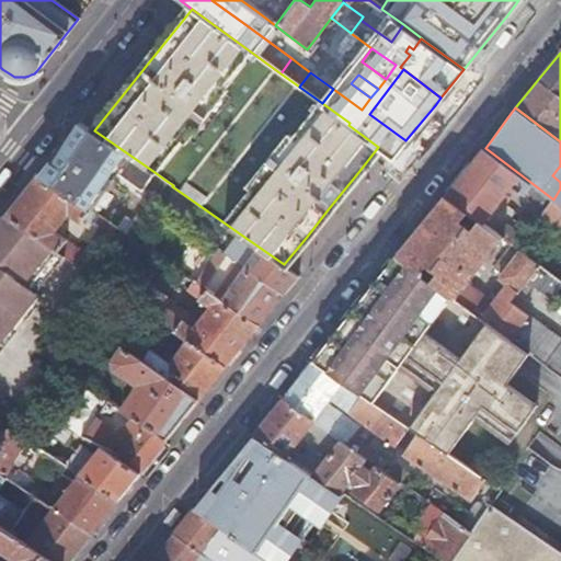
[(400,148),(405,140),(369,114),(368,114),(363,121),(355,115),(350,123),(348,125),(378,147),(392,157),(400,148)]
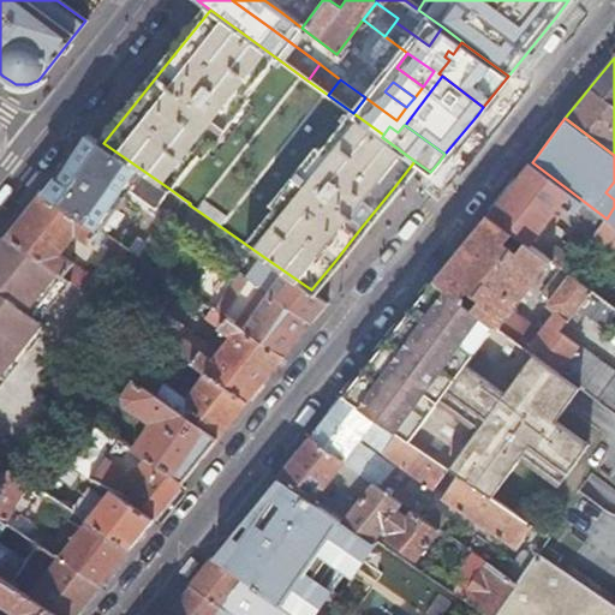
[(103,143),(88,132),(79,143),(41,191),(100,232),(127,191),(155,210),(169,189),(103,143)]
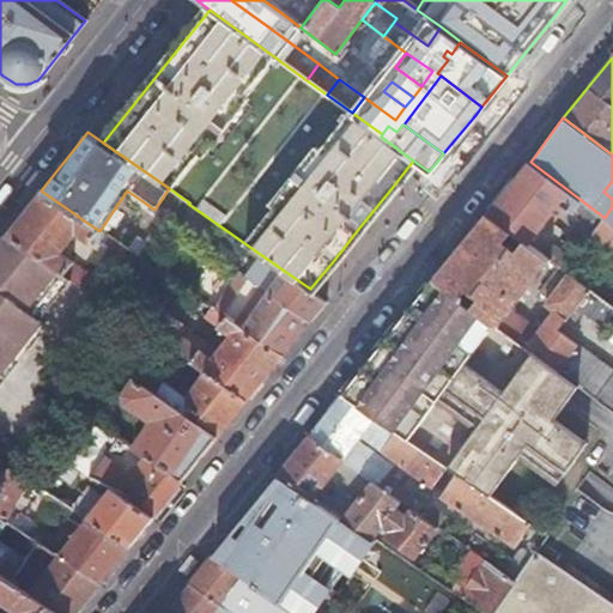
[(522,170),(487,212),(511,231),(525,241),(529,243),(536,234),(550,243),(557,234),(545,224),(562,202),(572,210),(574,208),(596,226),(590,235),(612,250),(612,224),(605,218),(530,162),(528,161),(522,170)]
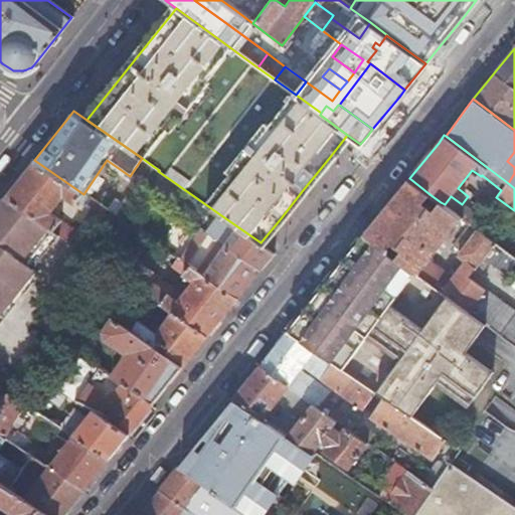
[(142,158),(130,176),(141,183),(153,166),(142,158)]
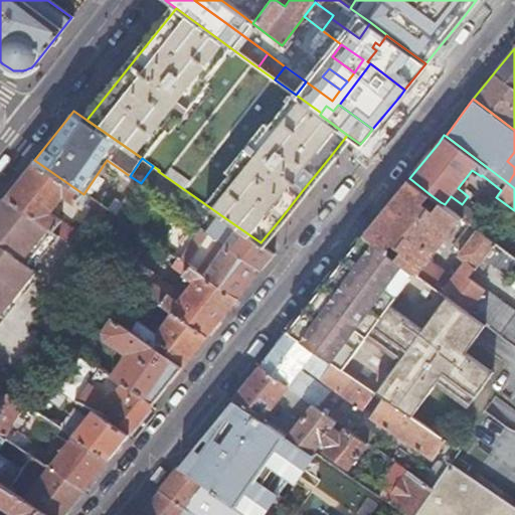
[(83,194),(34,160),(20,178),(5,198),(58,234),(63,237),(70,228),(49,213),(63,196),(74,203),(77,199),(82,202),(88,196),(83,194)]
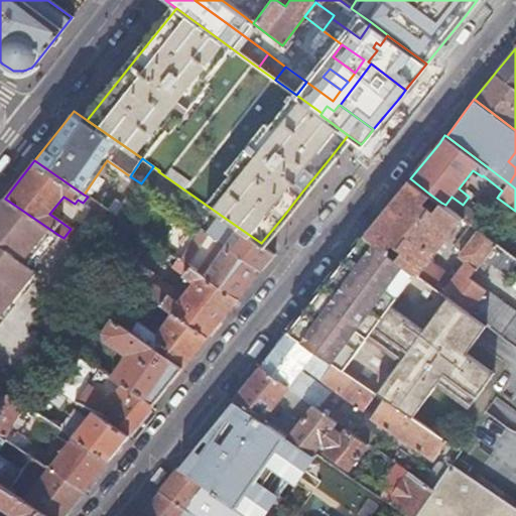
[(388,206),(366,234),(388,251),(394,243),(403,250),(397,258),(399,259),(469,311),(470,310),(500,333),(515,344),(515,312),(469,279),(479,265),(485,257),(491,261),(508,274),(515,263),(515,258),(475,227),(470,224),(455,245),(462,251),(460,255),(467,260),(458,273),(453,280),(446,276),(428,262),(462,218),(458,215),(445,205),(441,203),(435,211),(424,203),(430,195),(410,178),(388,206)]
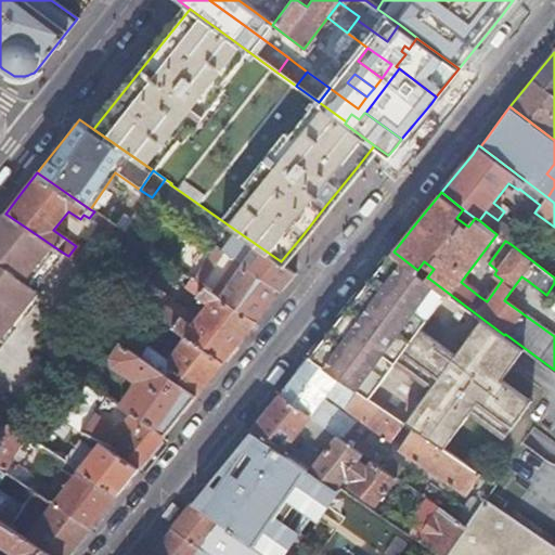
[(475,218),(463,209),(456,218),(468,227),(475,218)]
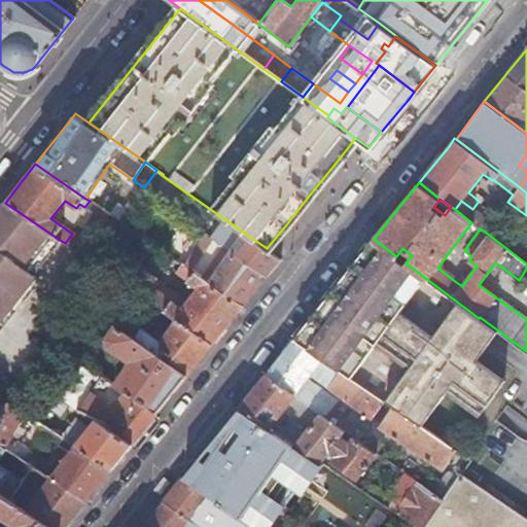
[(60,240),(5,203),(0,208),(0,318),(34,276),(32,275),(60,240)]
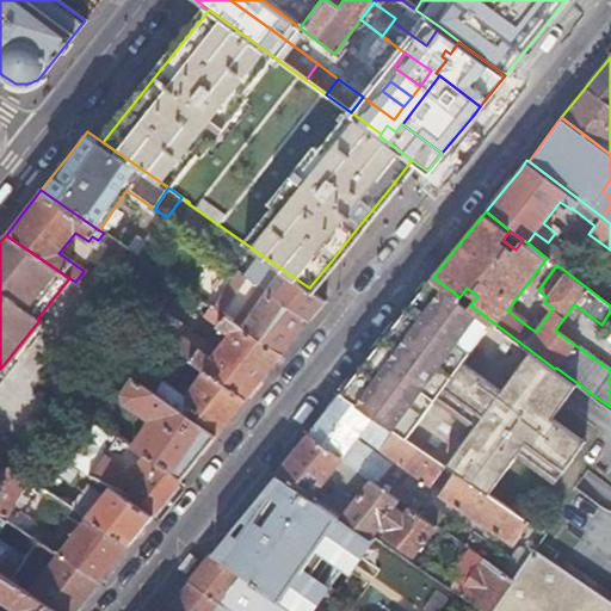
[(550,244),(542,254),(547,258),(556,265),(562,269),(569,258),(550,244)]
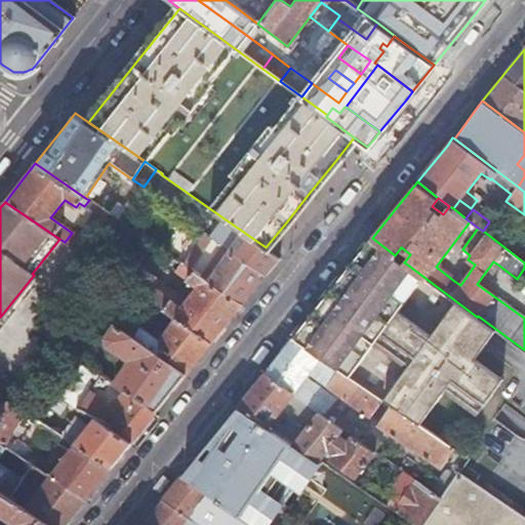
[(266,247),(223,217),(209,236),(265,275),(275,263),(279,256),(266,247)]
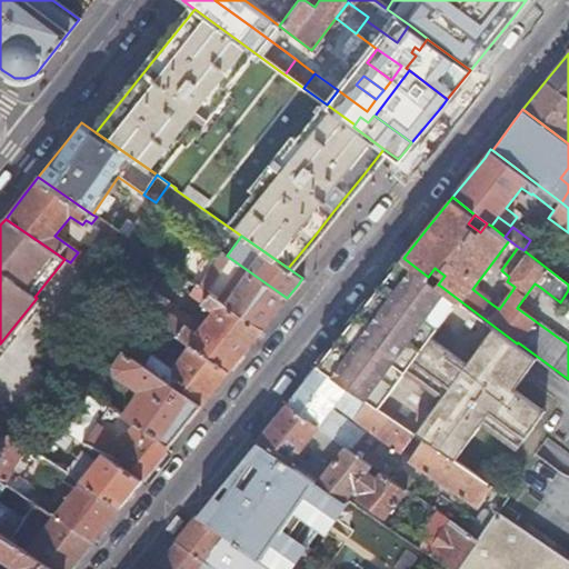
[(227,256),(223,253),(200,287),(262,329),(276,312),(287,298),(227,256)]
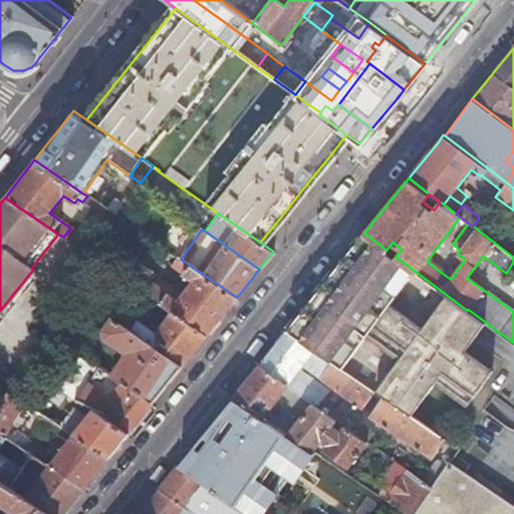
[(302,311),(286,330),(315,350),(315,349),(366,384),(374,390),(382,396),(418,420),(425,424),(447,393),(480,416),(505,378),(478,358),(498,331),(468,309),(467,310),(398,258),(396,257),(387,250),(364,233),(348,253),(333,271),(316,293),(302,311)]
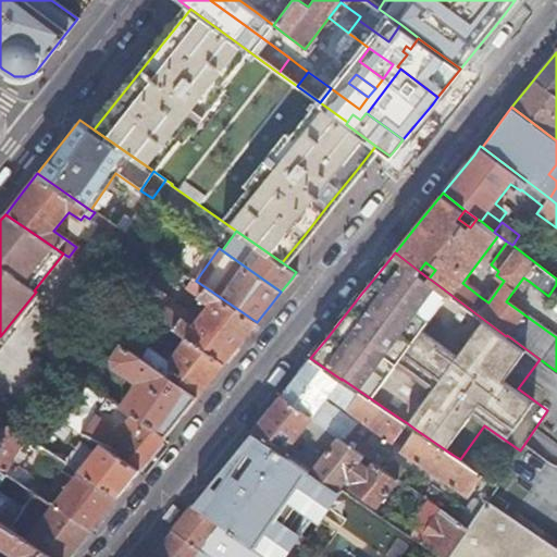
[(425,262),(419,271),(429,279),(435,270),(425,262)]
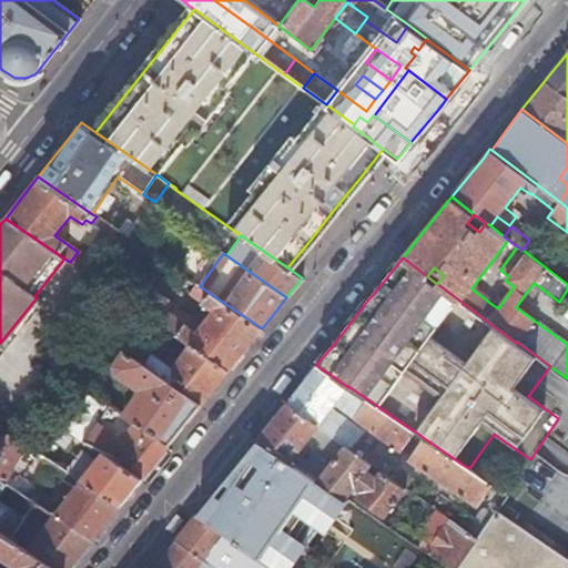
[(200,286),(194,282),(186,294),(208,308),(212,310),(201,326),(152,294),(141,311),(163,326),(227,369),(246,347),(262,328),(200,286)]
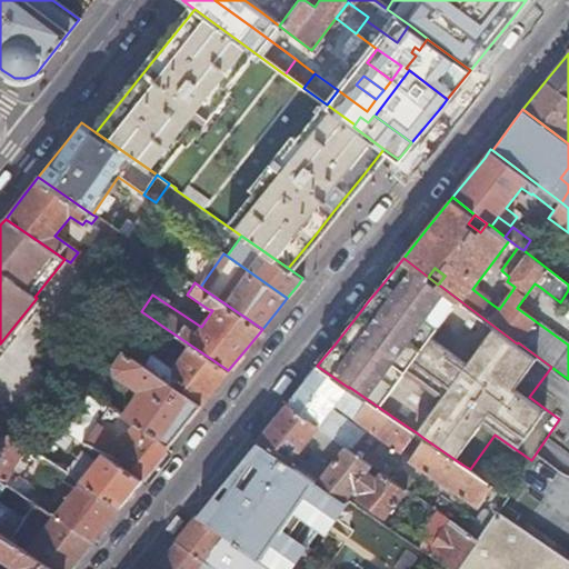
[(535,283),(528,292),(535,297),(541,288),(535,283)]
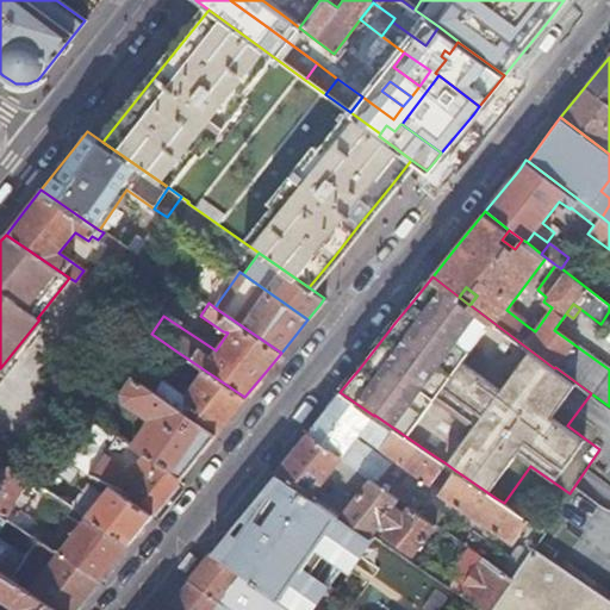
[(535,318),(528,327),(535,331),(541,323),(535,318)]
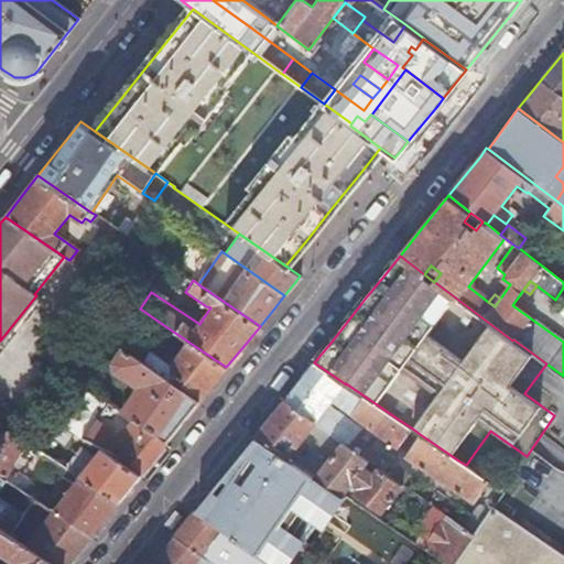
[(213,384),(226,367),(162,324),(159,331),(183,347),(172,365),(152,350),(144,361),(125,348),(125,349),(199,401),(205,393),(213,384)]
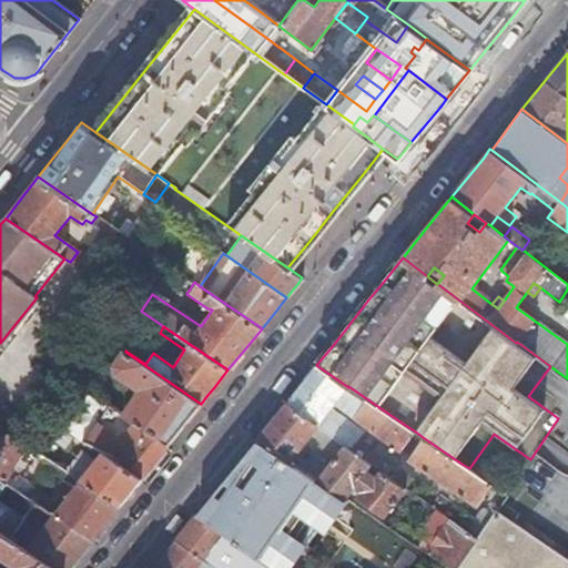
[(58,348),(49,363),(54,366),(63,353),(58,348)]
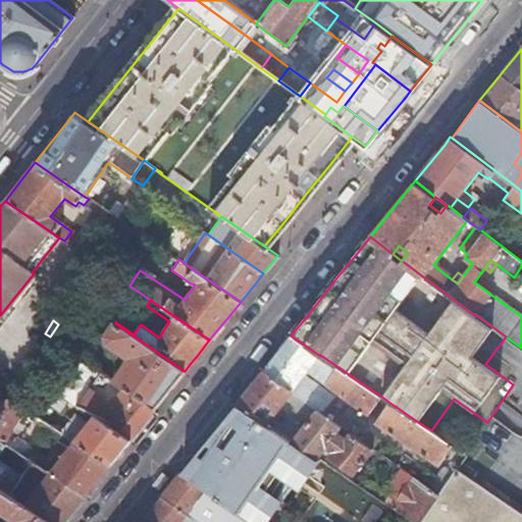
[(167,393),(185,371),(115,323),(107,335),(107,342),(120,351),(125,350),(129,353),(131,357),(115,381),(134,394),(155,408),(167,393)]
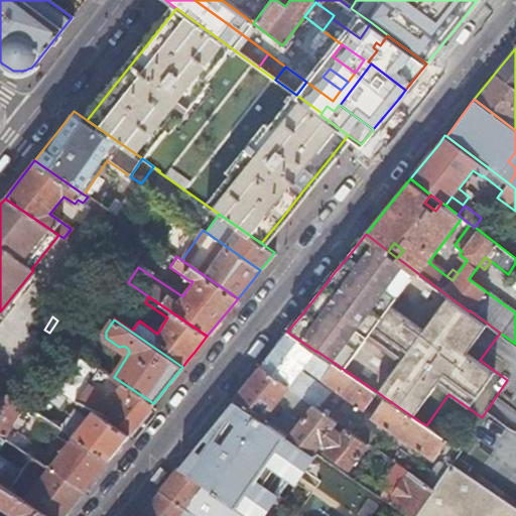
[(274,348),(261,365),(289,385),(287,388),(291,391),(302,398),(312,405),(326,414),(332,405),(325,400),(331,389),(306,372),(301,370),(304,366),(338,388),(364,407),(376,391),(368,386),(316,351),(316,352),(287,332),(274,348)]
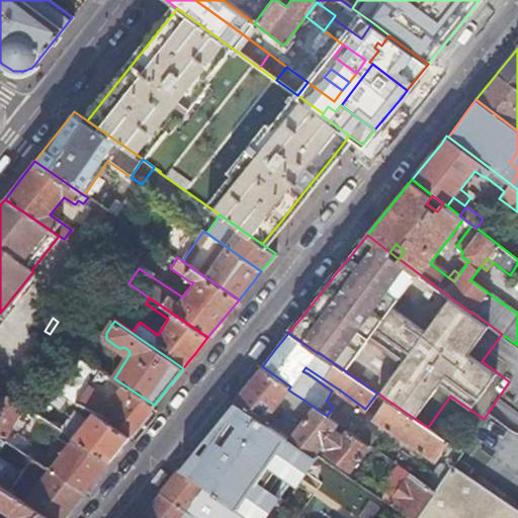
[(74,438),(108,460),(124,440),(128,436),(94,412),(86,423),(74,414),(82,404),(78,402),(90,383),(99,369),(79,354),(52,389),(60,395),(42,418),(74,438)]
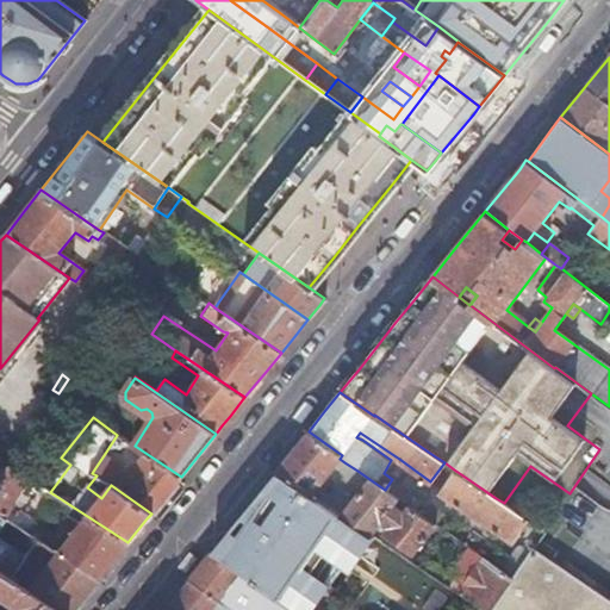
[(282,464),(277,471),(311,493),(340,459),(342,455),(309,431),(282,464)]
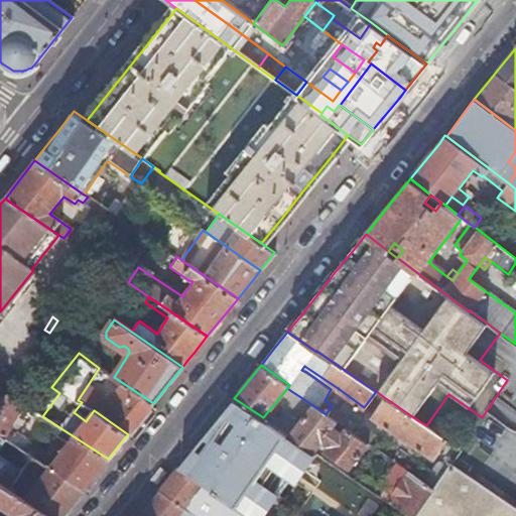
[(94,410),(128,434),(148,409),(153,403),(132,389),(126,398),(115,391),(110,399),(104,396),(102,398),(92,390),(95,386),(90,382),(78,400),(82,402),(94,410)]
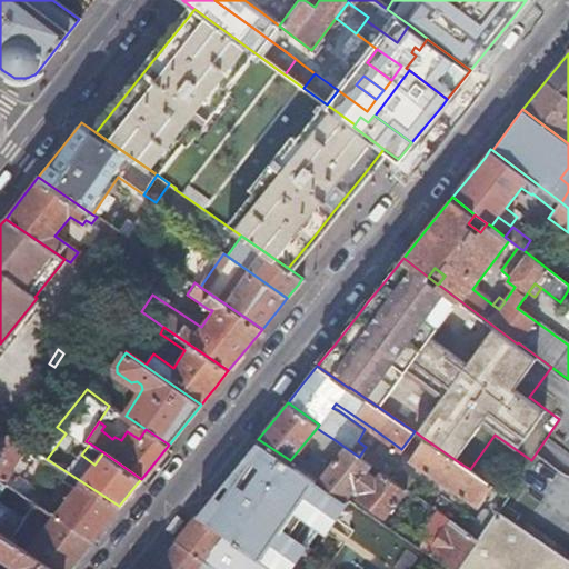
[(333,439),(321,431),(318,436),(331,445),(333,439)]
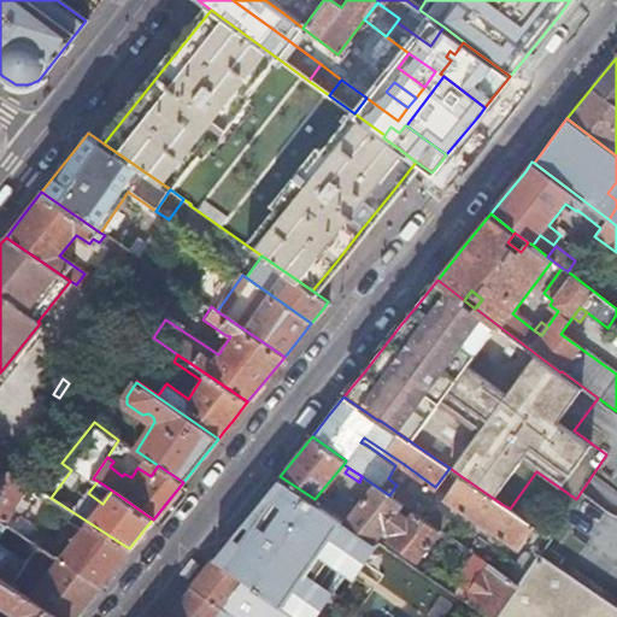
[(0,483),(0,519),(6,524),(30,485),(10,470),(0,483)]
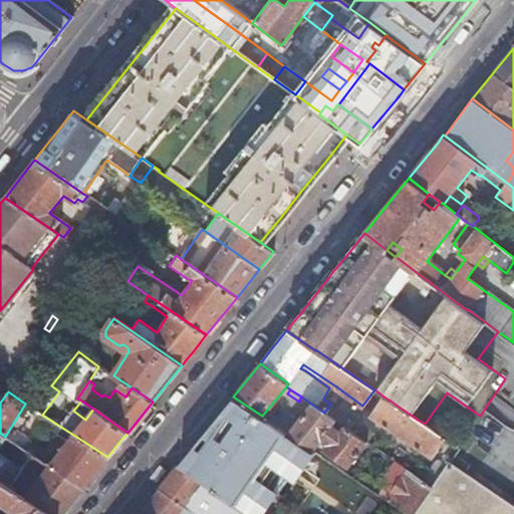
[(445,438),(425,424),(418,420),(382,396),(370,414),(432,458),(445,438)]
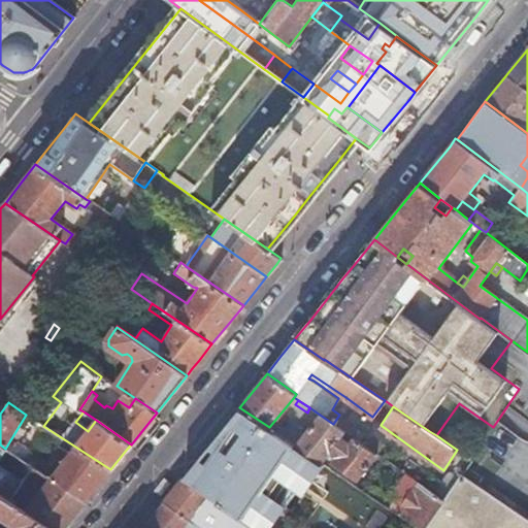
[(217,447),(216,448),(216,449),(213,448),(209,444),(195,462),(183,477),(208,496),(207,497),(227,510),(254,527),(271,527),(306,479),(312,483),(326,465),(321,462),(320,462),(295,446),(284,437),(269,427),(239,407),(228,422),(231,423),(243,432),(238,439),(248,446),(238,458),(223,448),(222,447),(221,447),(220,446),(219,446),(218,447),(217,447)]
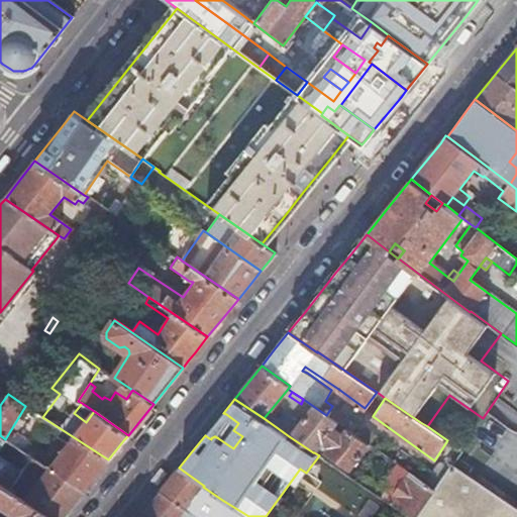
[(337,423),(326,415),(313,406),(289,436),(313,452),(314,452),(323,440),(331,446),(329,448),(329,452),(350,468),(369,443),(346,427),(343,431),(335,426),(337,423)]
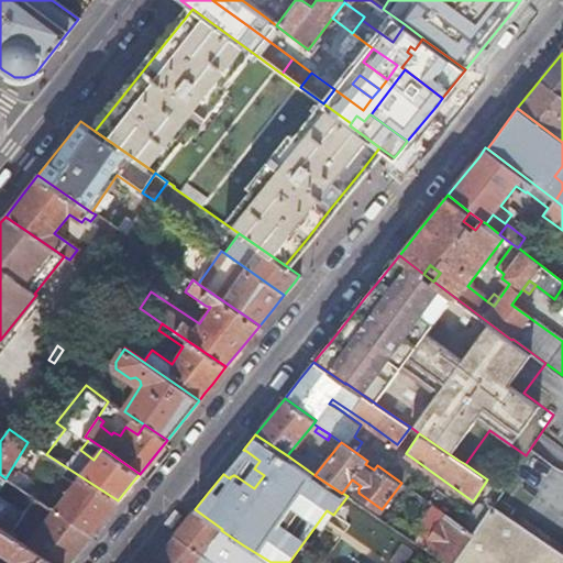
[(362,442),(355,452),(367,461),(368,459),(374,451),(362,442)]
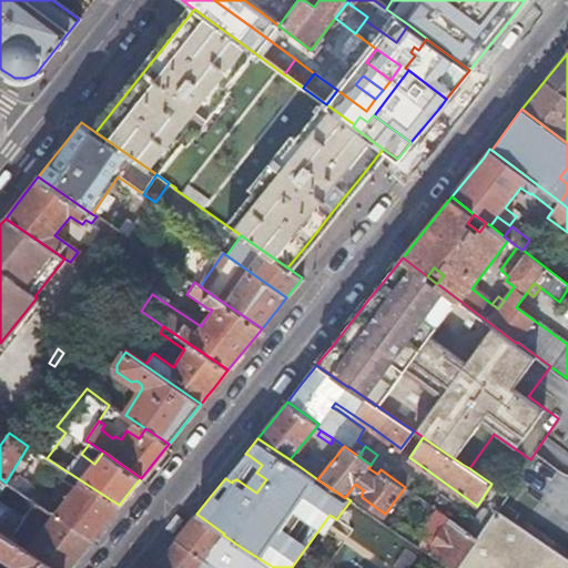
[(262,465),(249,455),(240,468),(230,482),(232,483),(232,482),(233,480),(234,480),(235,479),(236,479),(237,480),(239,480),(240,482),(256,493),(266,479),(256,473),(262,465)]
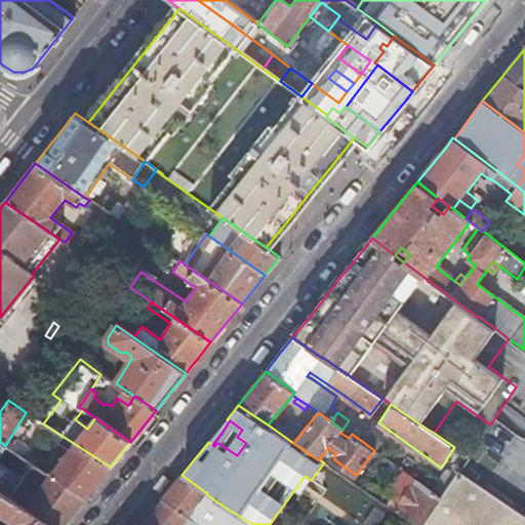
[(0,491),(8,496),(32,463),(29,461),(17,476),(0,465),(0,453),(6,446),(5,446),(0,442),(0,491)]
